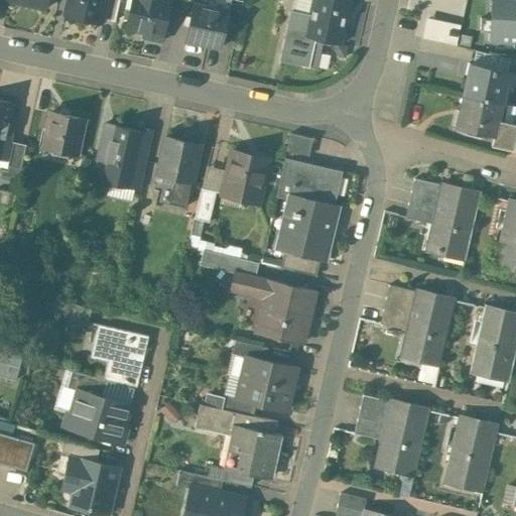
[(68,0),(65,14),(102,22),(102,18),(106,0),(68,0)]
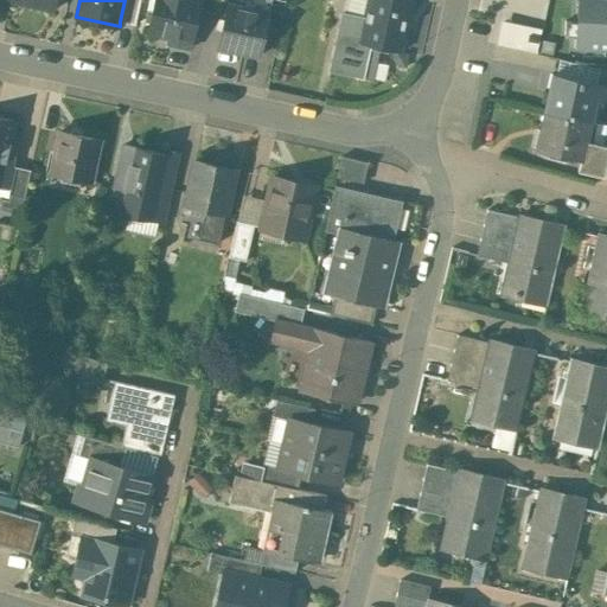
[(125,0),(120,21),(135,25),(140,0),(125,0)]
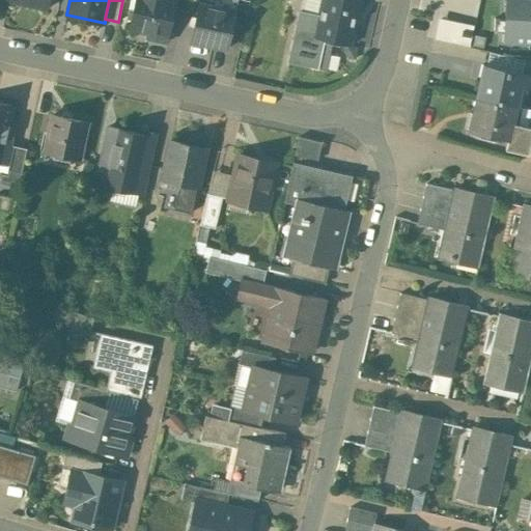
[(175,0),(135,0),(130,28),(148,32),(146,37),(167,43),(175,0)]
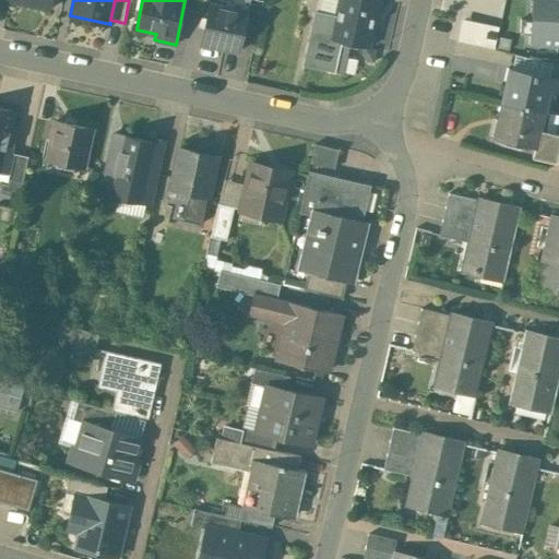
[(378,0),(340,0),(336,19),(332,39),(347,42),(368,46),(378,0)]
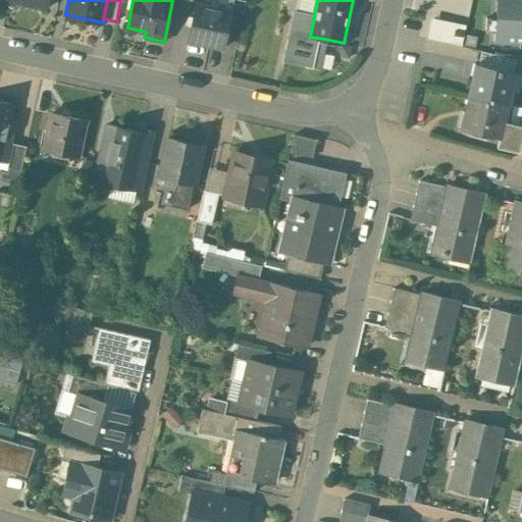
[(521,0),(500,0),(499,40),(521,41),(521,0)]
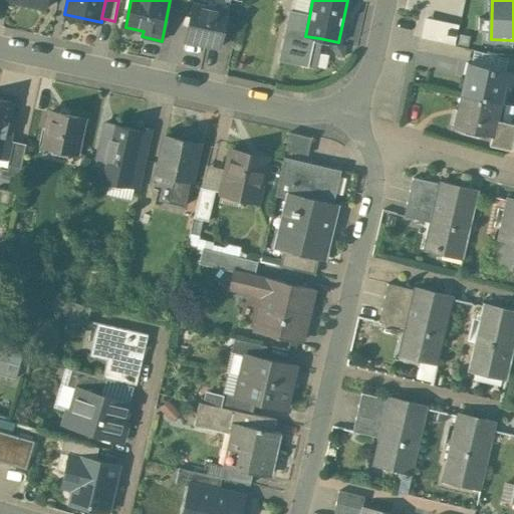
[(228,14),(193,6),(186,40),(220,47),(228,14)]
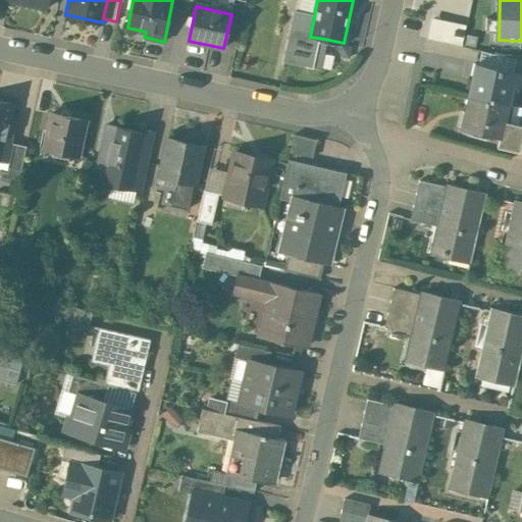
[(314,17),(296,14),(285,59),(304,63),(306,63),(311,37),(310,37),(314,17)]
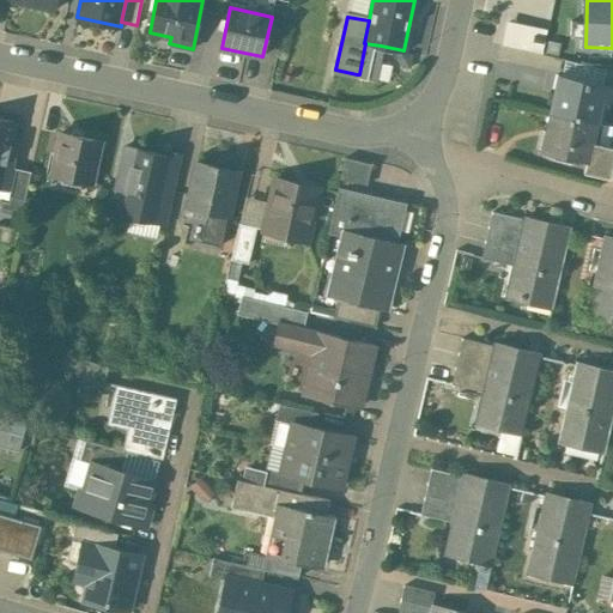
[(511,17),(504,41),(544,53),(551,29),(511,17)]
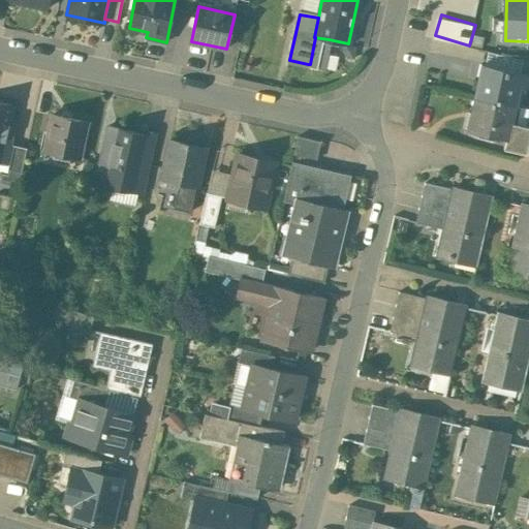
[(329,39),(315,37),(310,64),(308,64),(308,66),(322,69),(329,39)]
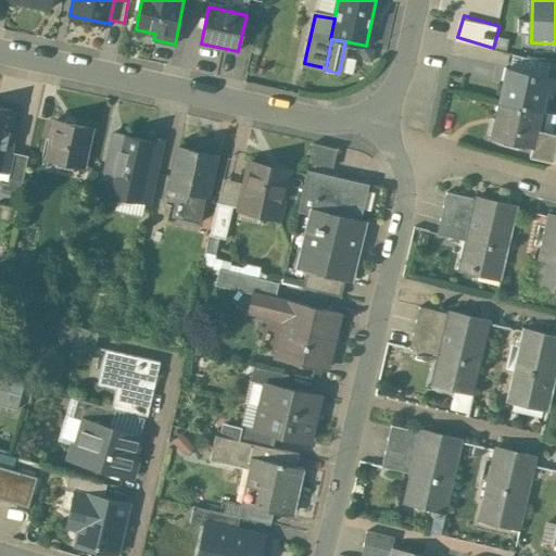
[(547,77),(506,68),(504,83),(502,81),(497,102),(542,111),(546,91),(552,92),(555,79),(547,77)]
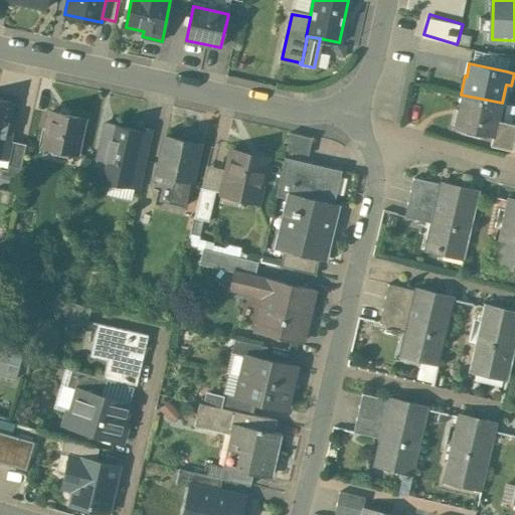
[(502,103),(461,95),(454,129),(493,137),(494,137),(498,121),(502,103)]
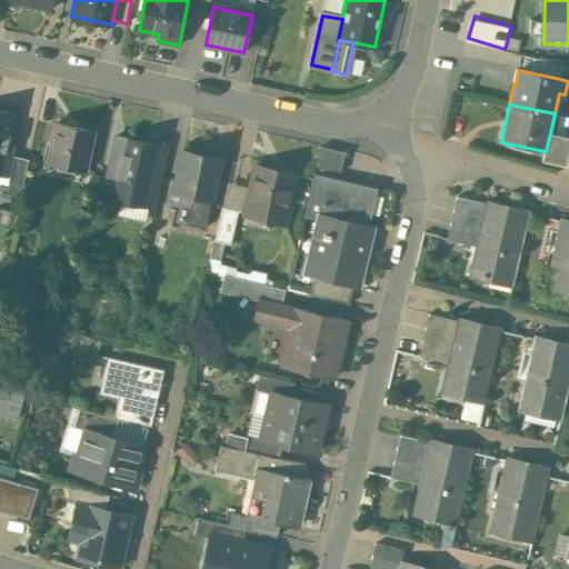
[(12,113),(0,110),(0,155),(8,157),(11,141),(7,140),(12,113)]
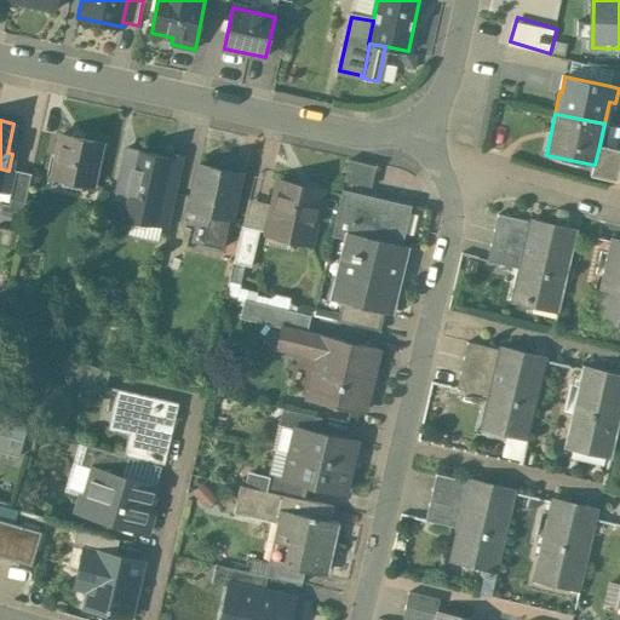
[(98,143),(62,135),(52,178),(90,185),(98,143)]
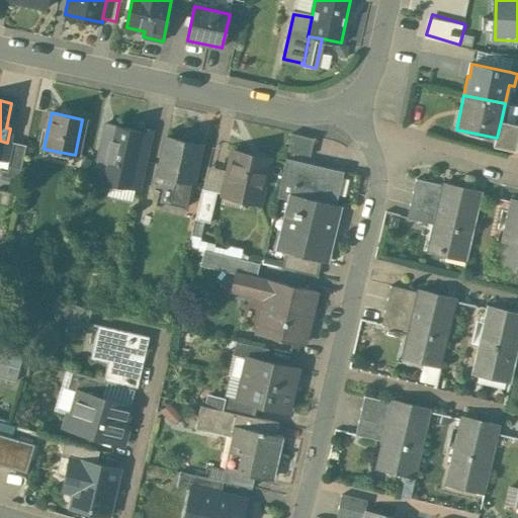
[(514,124),(501,121),(497,138),(496,138),(494,147),(507,150),(507,149),(512,126),(514,126),(514,124)]
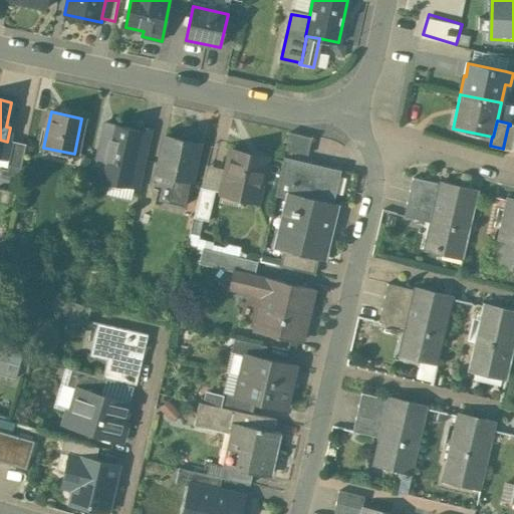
[(141,130),(113,124),(108,148),(100,146),(97,160),(106,162),(134,168),(143,131),(141,130)]
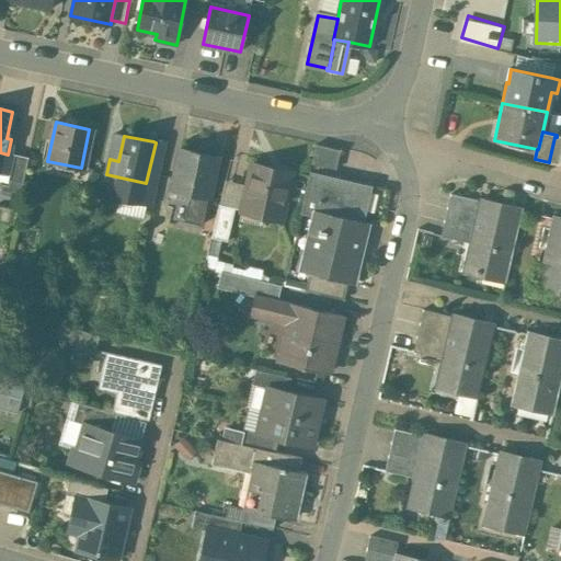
[(560,138),(557,137),(554,137),(549,161),(549,162),(560,163),(560,138)]
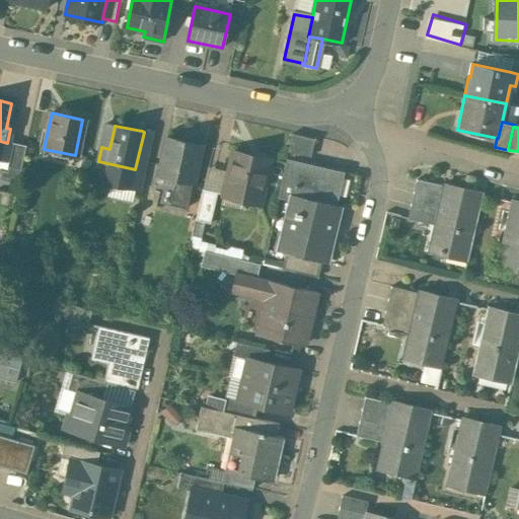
[(135,169),(131,187),(141,189),(145,171),(154,131),(143,128),(142,131),(144,132),(135,169)]
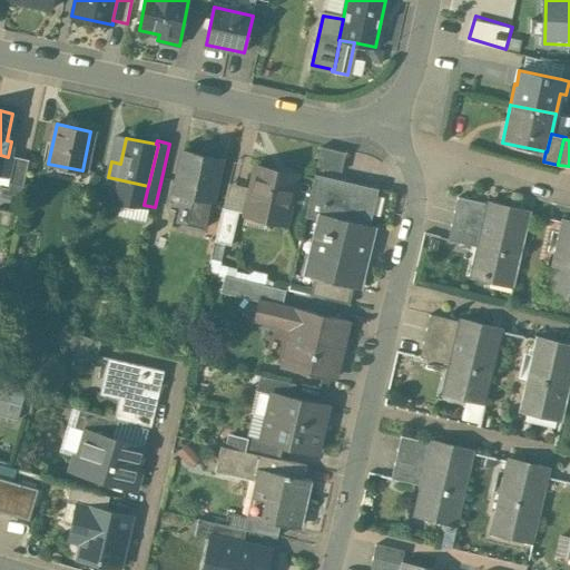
[(345,153),(321,147),(316,167),(341,173),(345,153)]
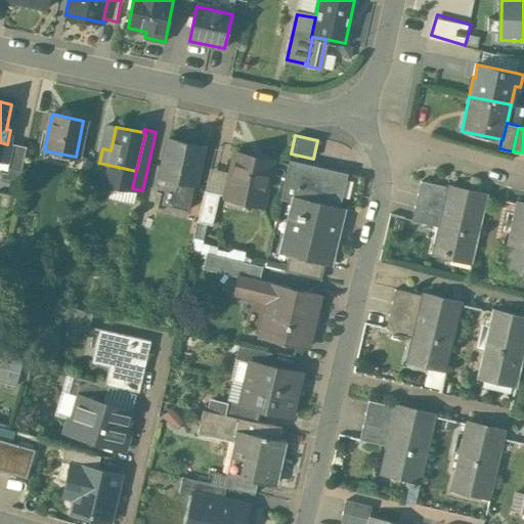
[(202,146),(168,138),(160,178),(192,185),(202,146)]
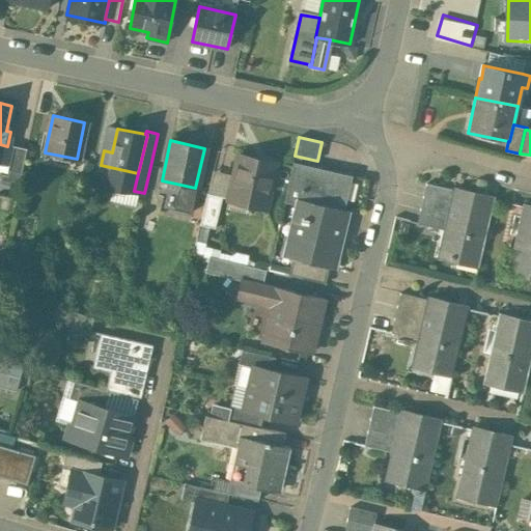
[(14,145),(8,170),(22,173),(27,148),(14,145)]
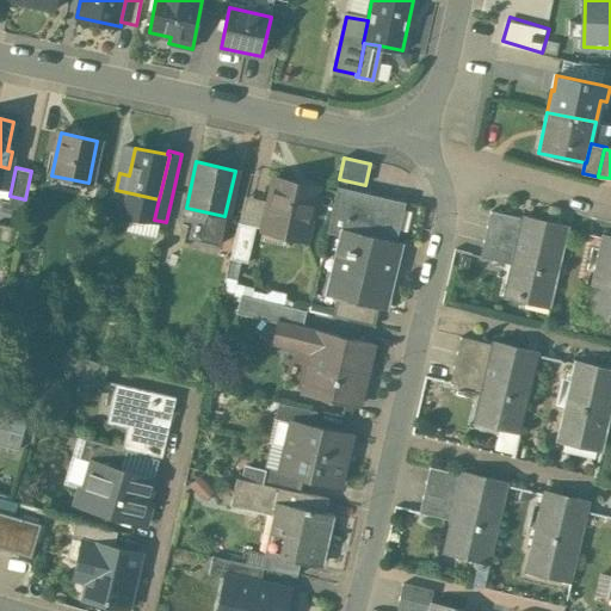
[(316,187),(275,178),(263,229),(306,239),(316,187)]
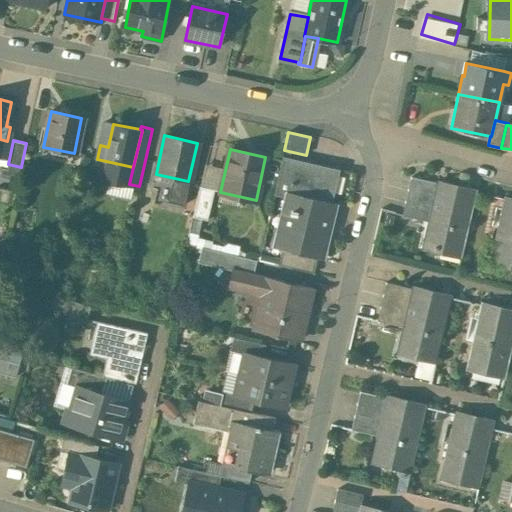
[(335,173),(282,160),(275,191),(299,196),(300,195),(328,201),(335,173)]
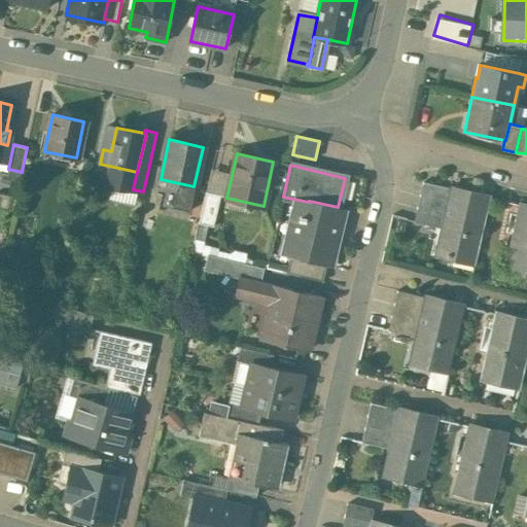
[(137,172),(109,166),(108,172),(112,179),(111,185),(133,189),(137,172)]
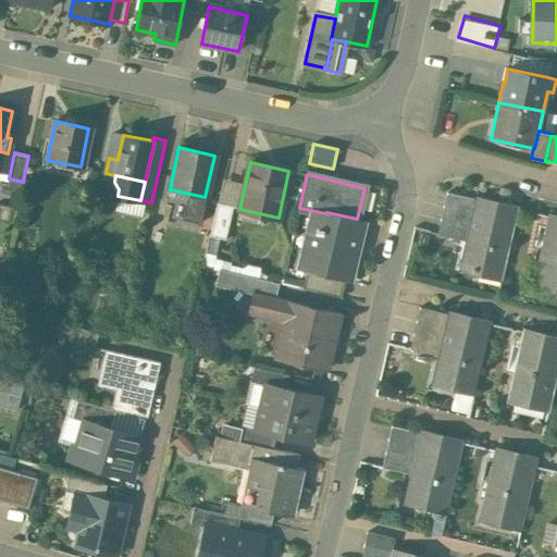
[(23,182),(9,178),(8,184),(2,183),(0,189),(20,194),(23,182)]
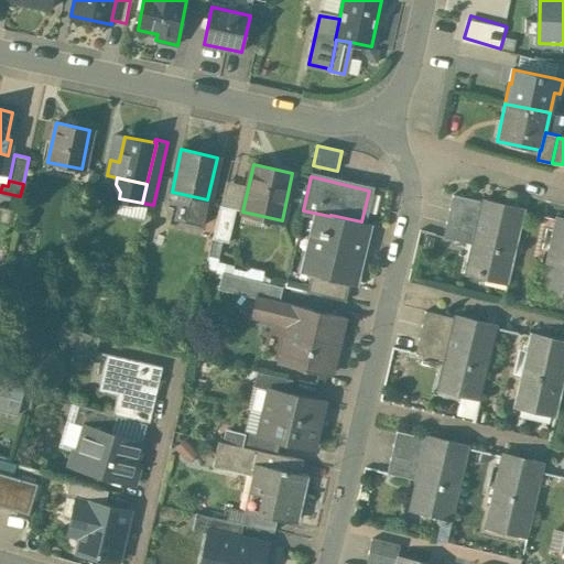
[(207,199),(172,192),(170,198),(193,204),(192,209),(204,212),(207,199)]
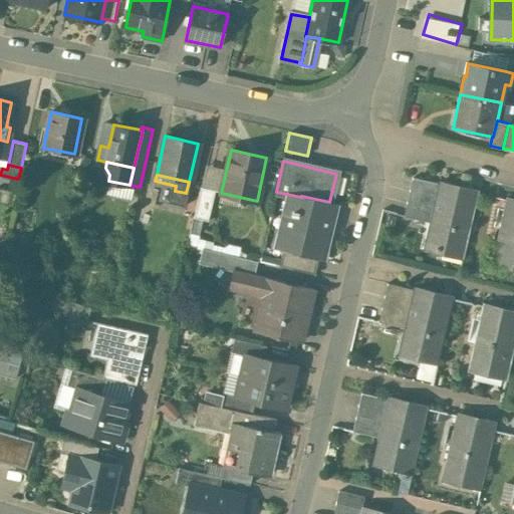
[(411,189),(436,196),(438,185),(439,184),(414,178),(411,189)]
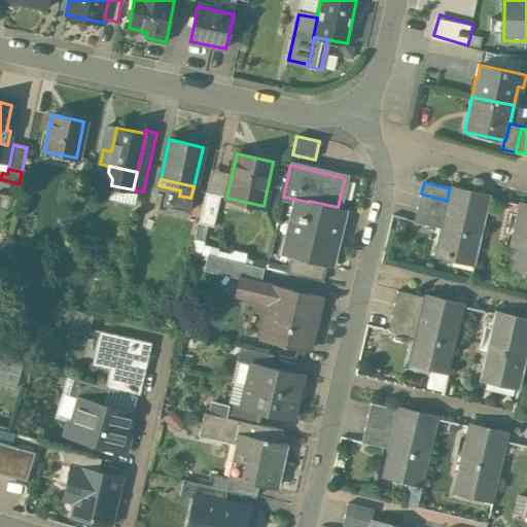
[(491,199),(449,189),(447,201),(444,214),(441,229),(448,230),(442,254),(477,262),(491,199)]
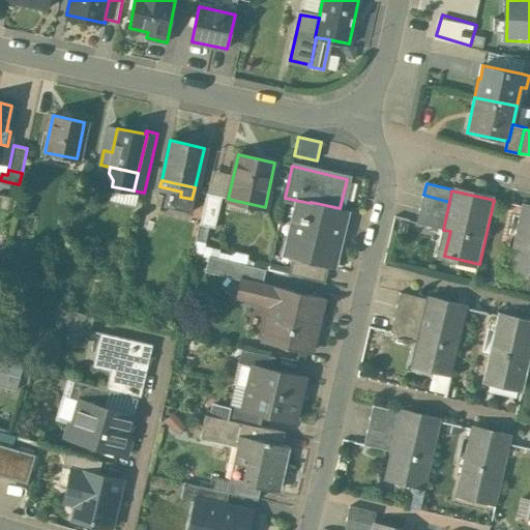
[(223,197),(207,193),(199,225),(215,229),(223,197)]
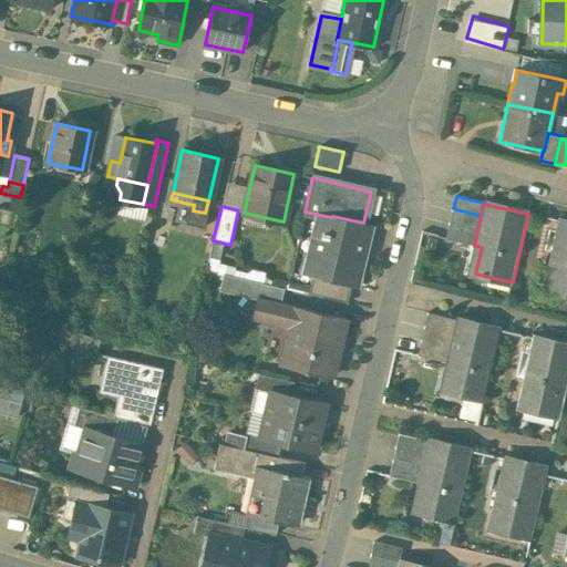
[(450,225),(477,230),(481,216),(453,208),(450,225)]
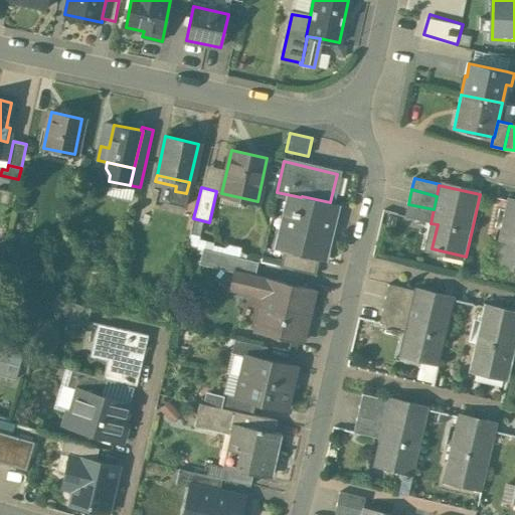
[(160,198),(149,196),(145,214),(156,217),(160,198)]
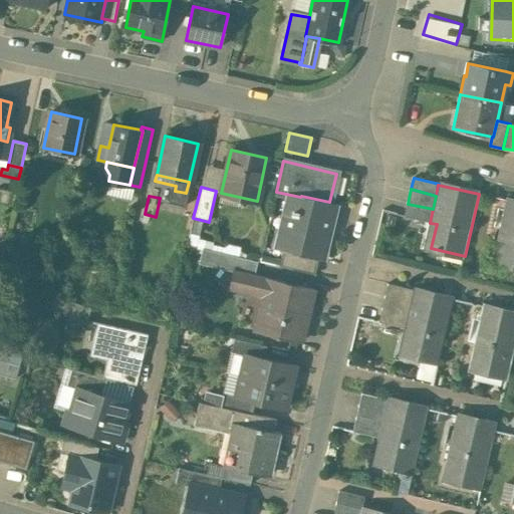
[(329,202),(301,196),(300,197),(297,211),(290,210),(289,214),(290,215),(283,246),(319,255),(321,255),(327,230),(323,229),(330,203),(329,202)]
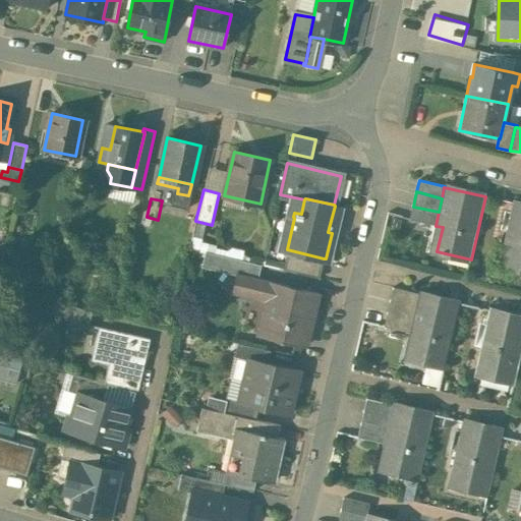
[(520,205),(513,204),(499,266),(520,270),(520,205)]
